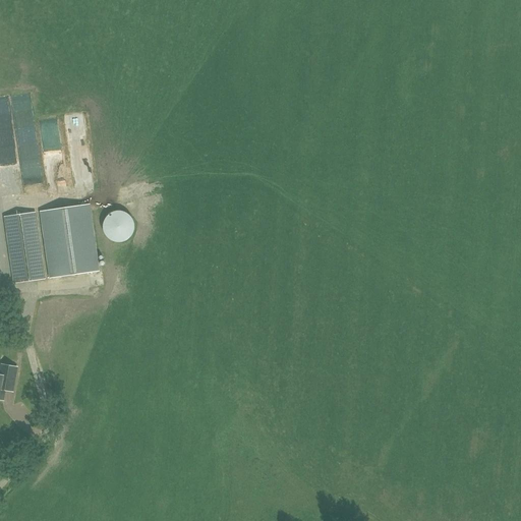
[(17,131),(0,133),(0,138),(4,169),(22,167),(17,131)]
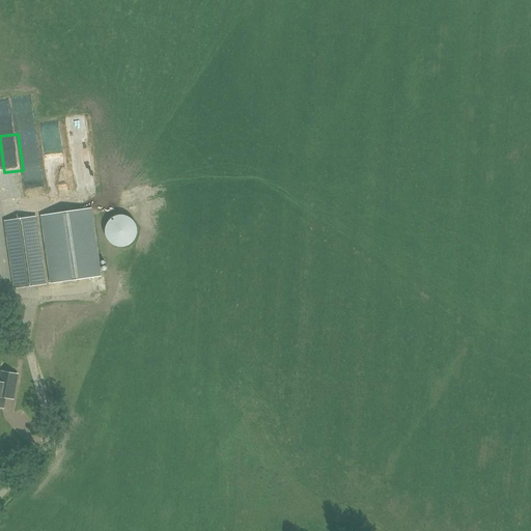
[(100,276),(90,208),(43,215),(53,283),(100,276)]
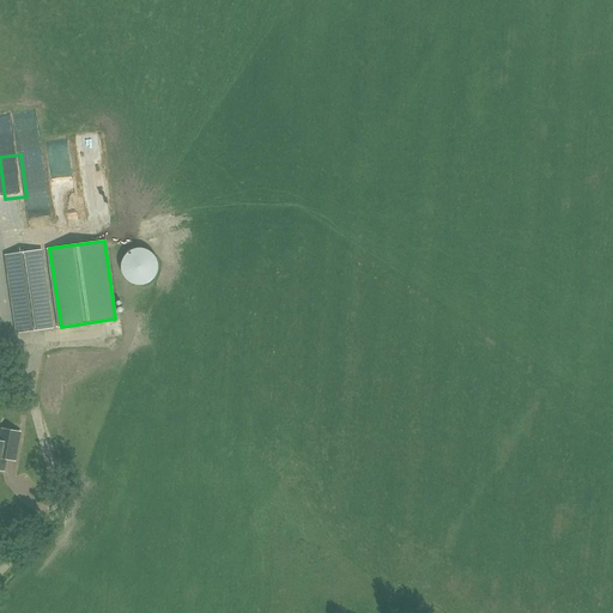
[(127,279),(131,283),(137,285),(143,285),(149,283),(153,279),(157,274),(158,268),(158,262),(156,256),(152,253),(146,249),(140,248),(134,249),(129,252),(125,256),(122,261),(122,267),(123,273),(127,279)]
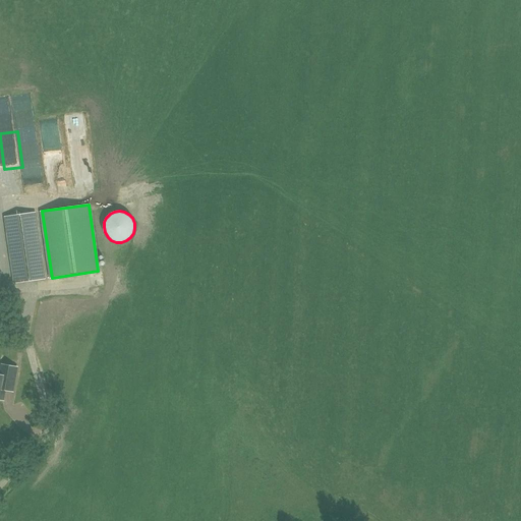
[(36,212),(5,216),(14,283),(45,279),(36,212)]
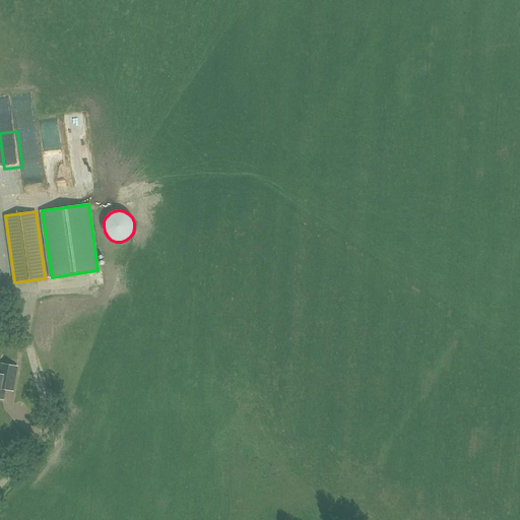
[(5,390),(12,391),(17,367),(2,364),(0,373),(0,397),(3,398),(5,390)]
